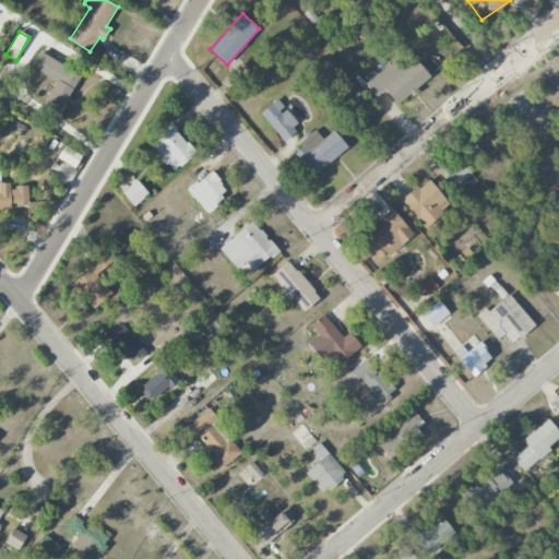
[(32,69),(56,80),(45,102),(62,109),(80,73),(38,54),(32,69)]
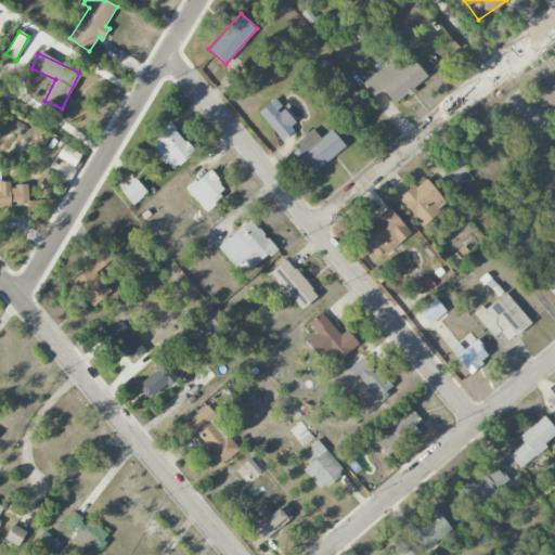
[(382,89),(394,104),(427,78),(413,60),(400,71),(391,60),(363,82),(373,95),(382,89)]
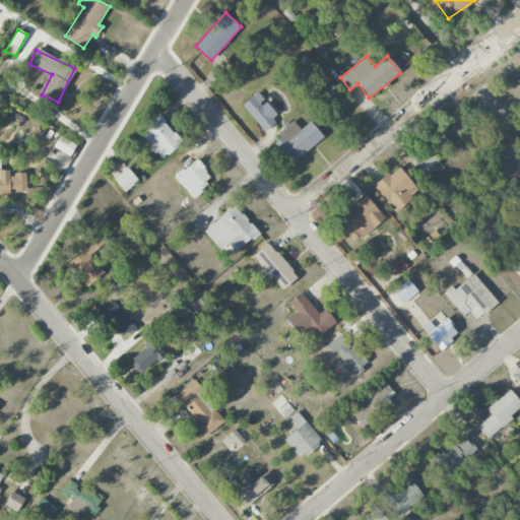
[(279,120),(257,92),(242,105),(264,132),(279,120)]
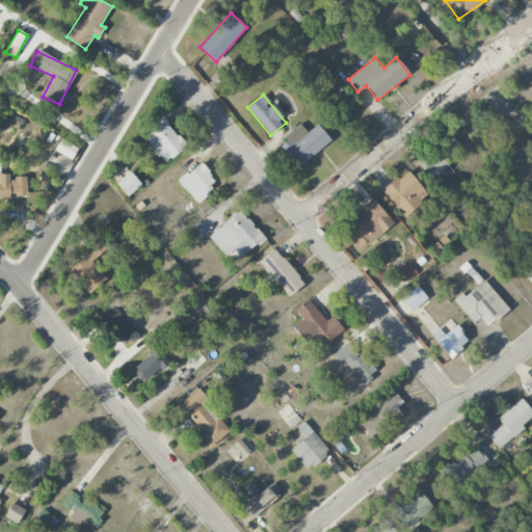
[(141,138),(165,163),(186,144),(162,118),(141,138)]
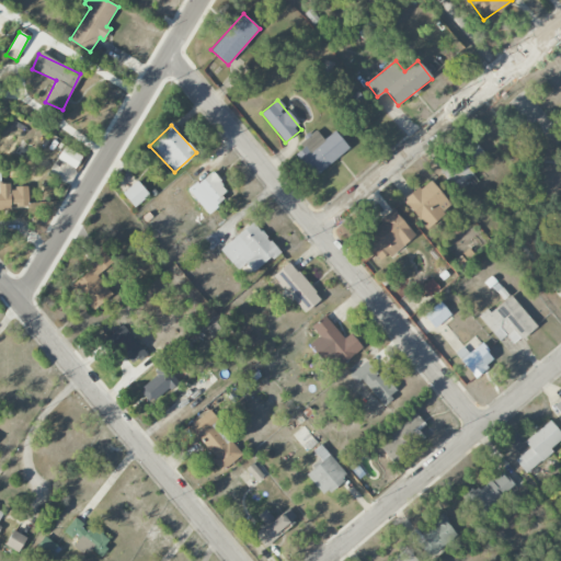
[(334,130),(324,139),(316,130),(293,151),(315,178),(348,147),(334,130)]
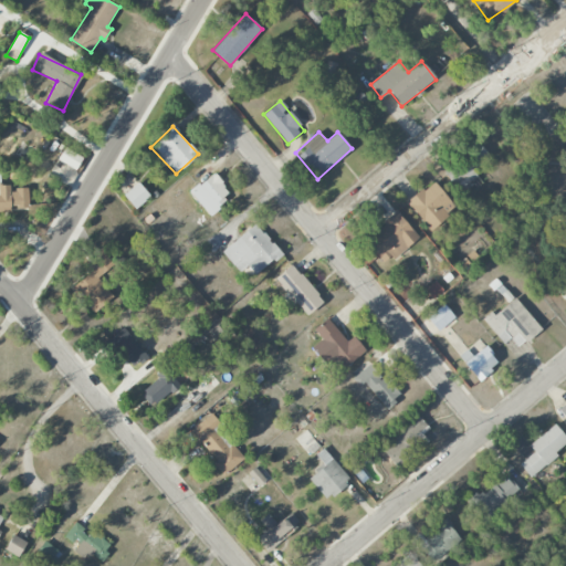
[(454,185),(465,177),(467,179),(492,160),(480,144),(443,170),(454,185)]
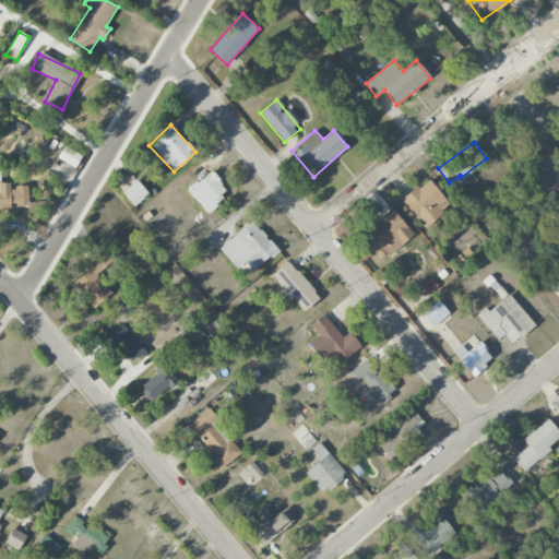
[(57,158),(75,168),(82,155),(64,145),(57,158)]
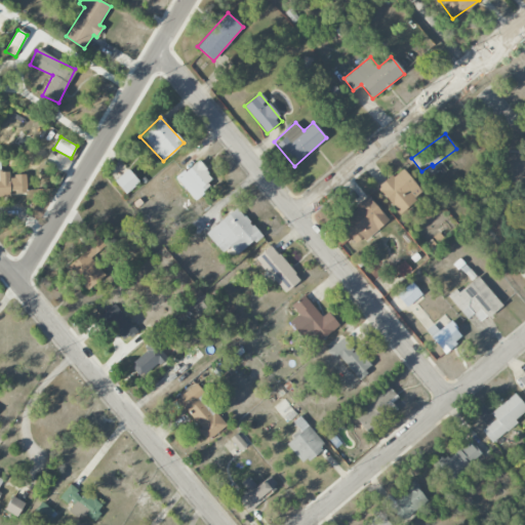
[(176,177),(193,199),(214,180),(198,160),(176,177)]
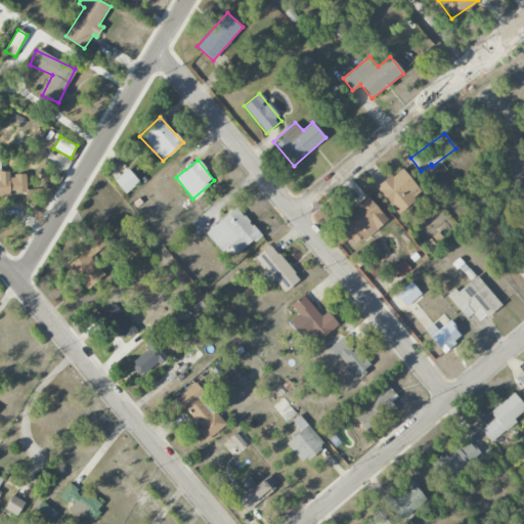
[(377,187),(397,213),(423,192),(401,167),(377,187)]
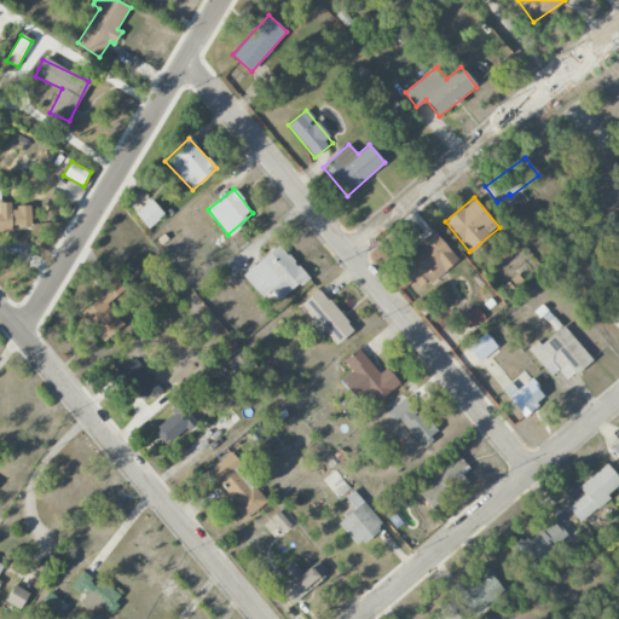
[(134,213),(148,229),(165,215),(151,198),(134,213)]
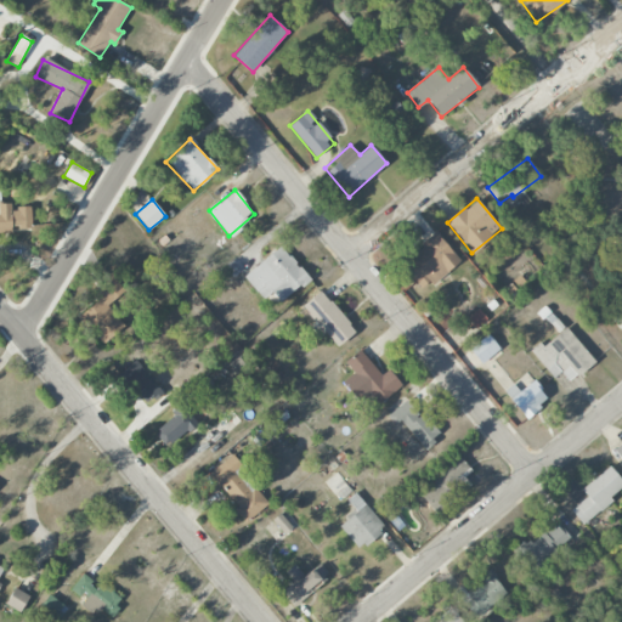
[(0,233),(11,233),(11,228),(32,227),(30,208),(12,208),(11,204),(0,203),(0,233)]
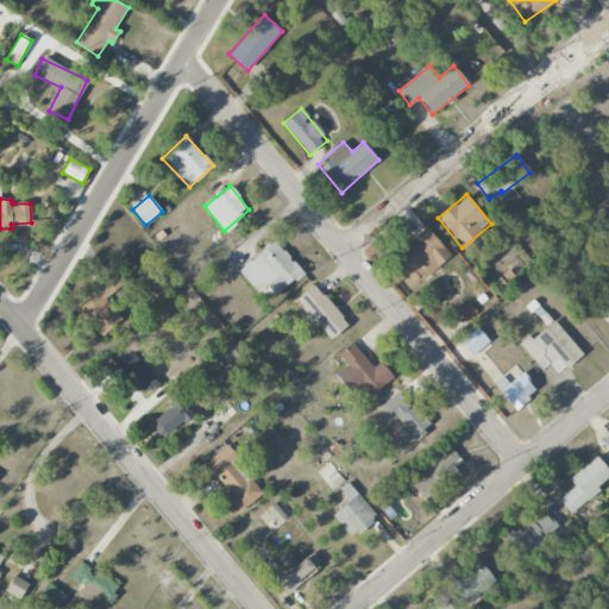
[(450,255),(427,228),(393,259),(416,286),(450,255)]
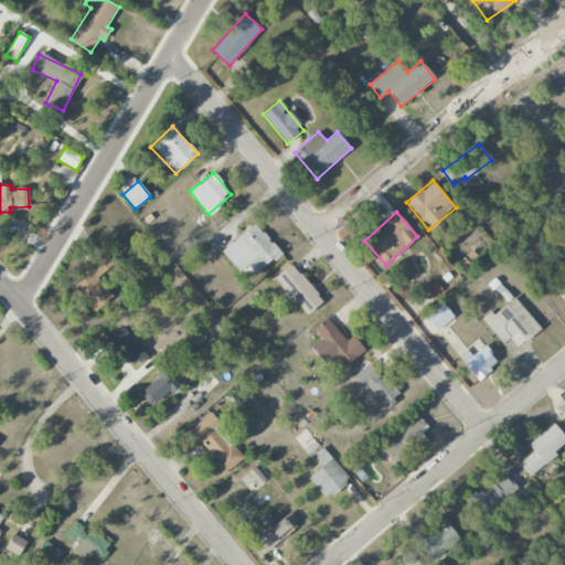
[(240,272),(247,266),(255,275),(280,254),(255,223),(222,251),(240,272)]
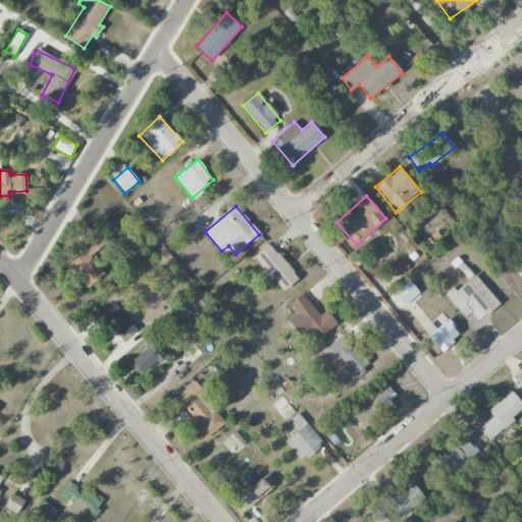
[(88,248),(66,265),(87,290),(105,274),(91,257),(106,245),(95,231),(83,242),(88,248)]
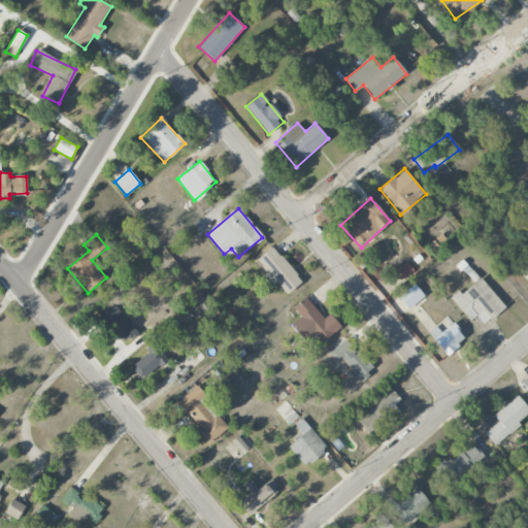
[(286,295),(302,282),(272,246),(257,260),(286,295)]
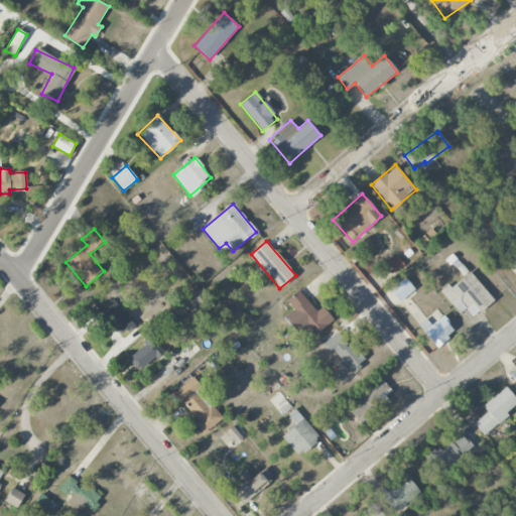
[(515,247),(503,258),(515,274),(515,247)]
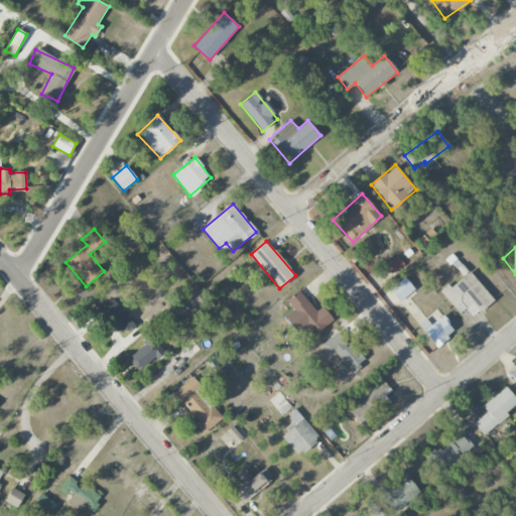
[(388,264),(394,272),(404,265),(398,257),(388,264)]
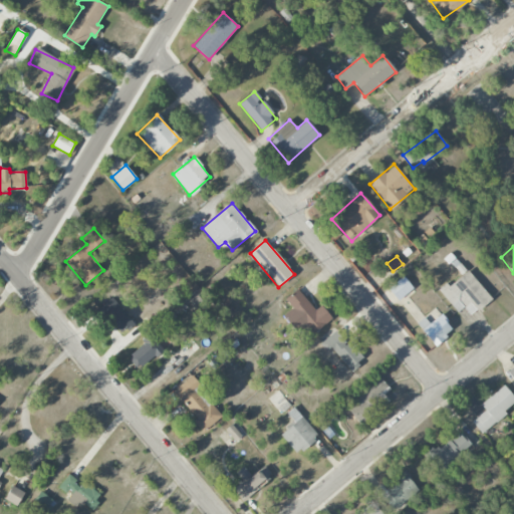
[(457,312),(463,307),(471,316),(491,298),(467,269),(440,292),(457,312)]
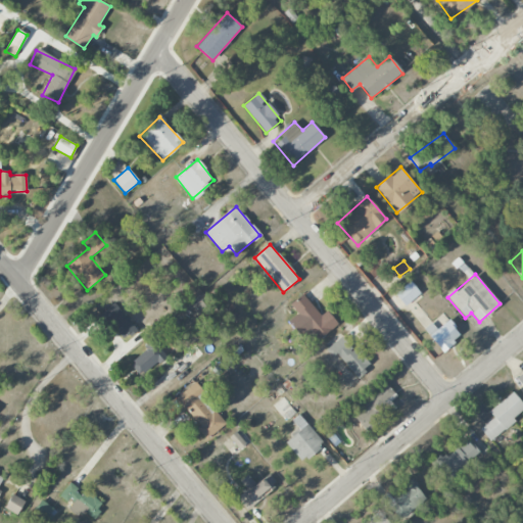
[(405,305),(420,293),(411,281),(395,294),(405,305)]
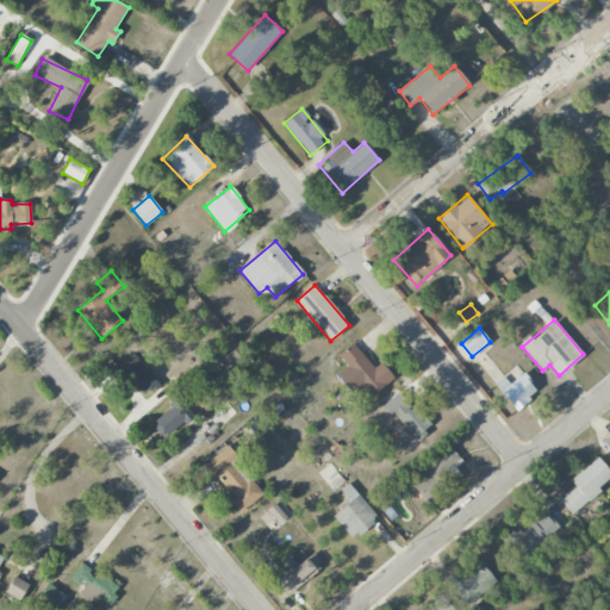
[(369,397),(393,378),(381,362),(374,368),(353,342),(338,355),(347,366),(336,374),(355,397),(363,390),(369,397)]
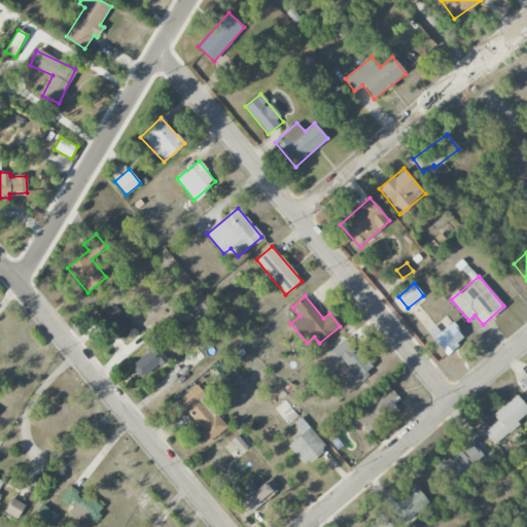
[(120,343),(136,332),(117,305),(102,315),(120,343)]
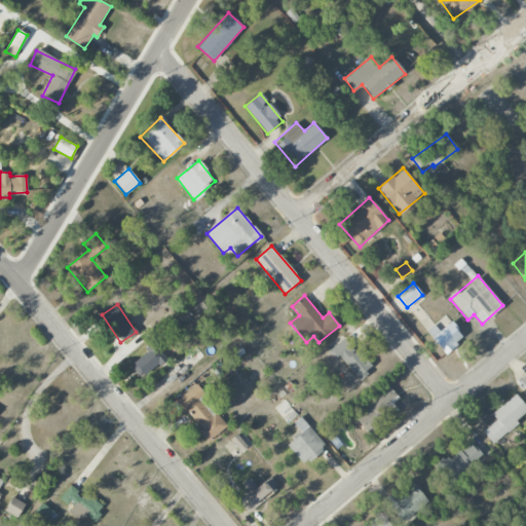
[(445,353),(463,337),(450,322),(440,331),(434,325),(425,332),(445,353)]
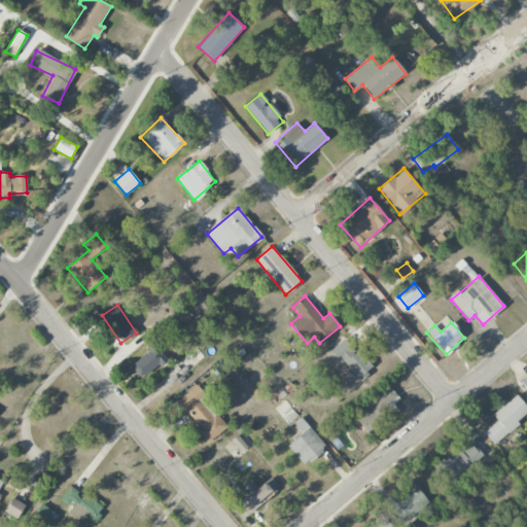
[(335,360),(340,356),(358,381),(375,367),(360,349),(357,352),(346,338),(328,352),(335,360)]
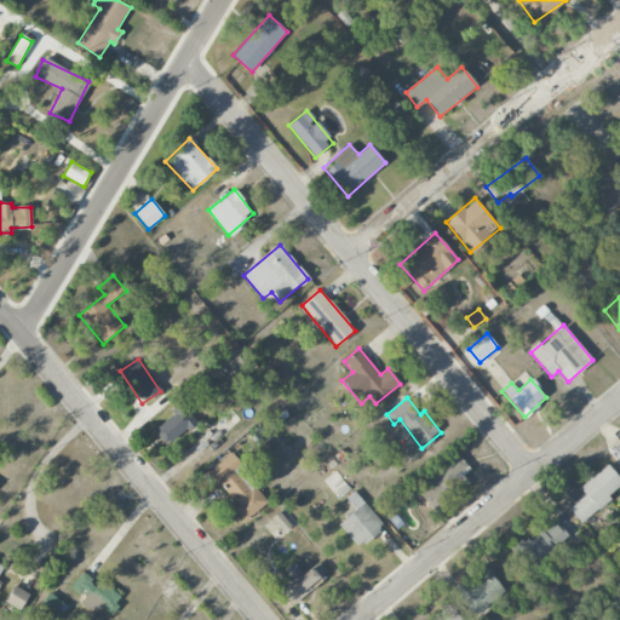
[(167,447),(196,422),(182,406),(153,430),(167,447)]
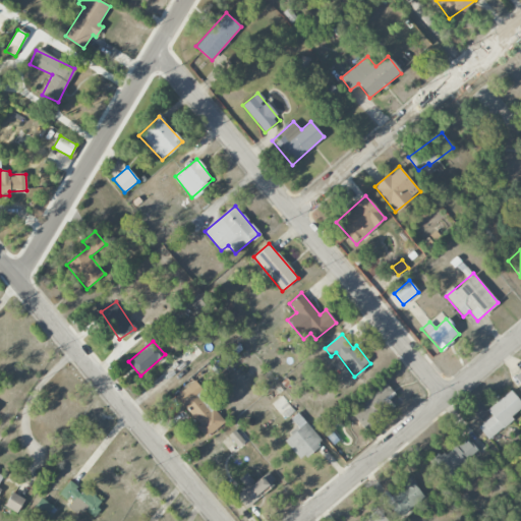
[(225,422),(215,409),(218,406),(195,380),(175,397),(207,437),(225,422)]
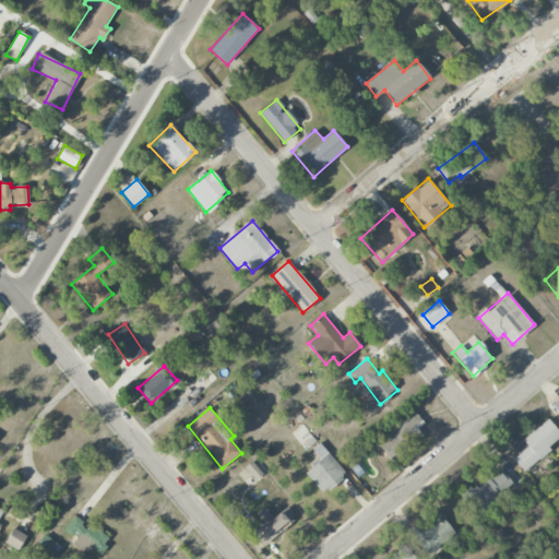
[(425,423),(411,409),(378,445),(395,461),(403,451),(400,449),(405,442),(409,447),(421,433),(417,430),(425,423)]
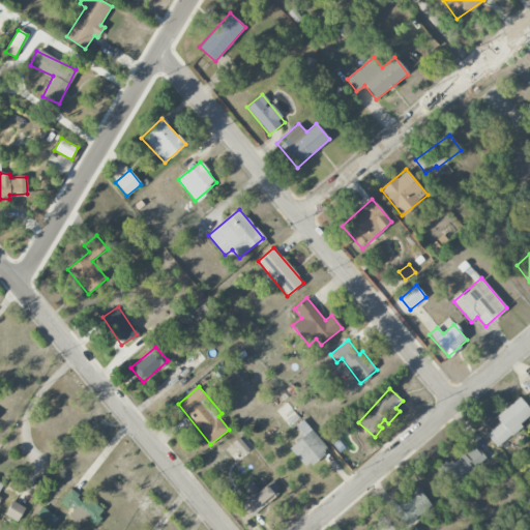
[(529,417),(529,410),(519,398),(495,417),(500,423),(487,435),(496,446),(529,417)]
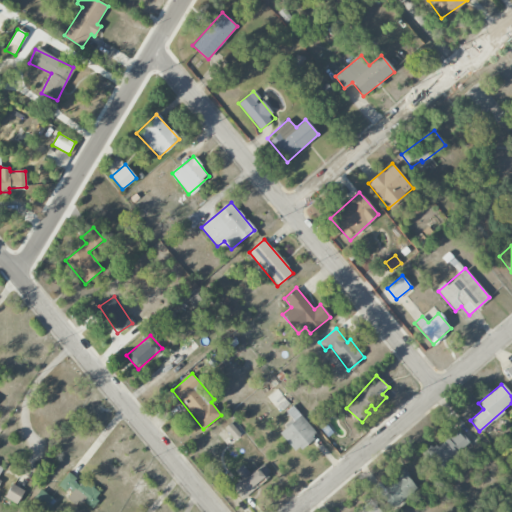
[(279,434),(296,452),(317,433),(292,406),(286,412),(294,420),(279,434)]
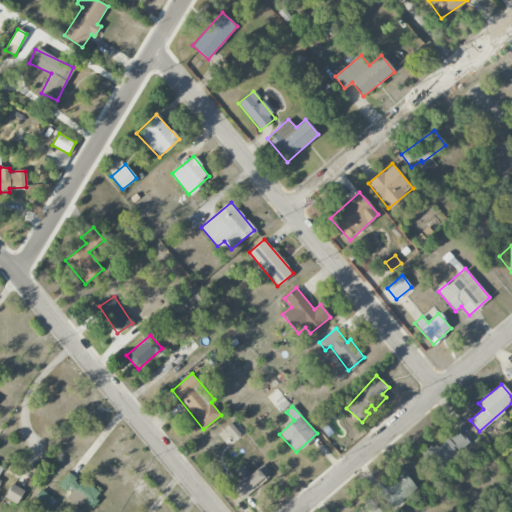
[(223,429),(234,441),(241,434),(230,422),(223,429)]
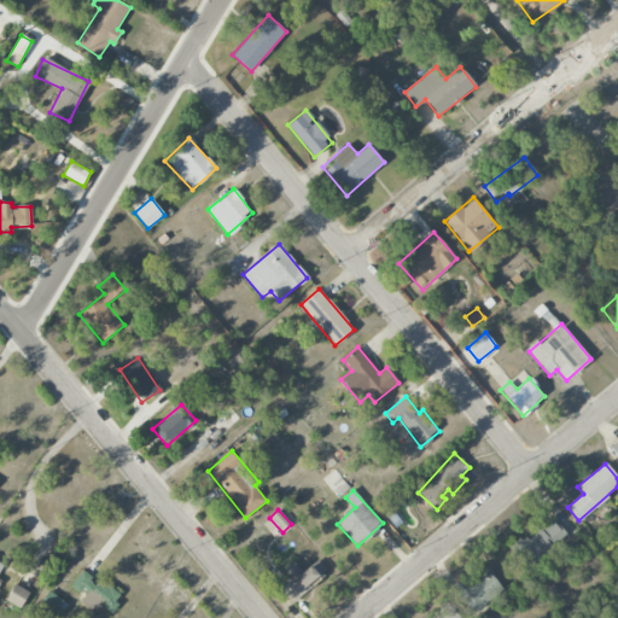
[(554,557),(548,547),(564,537),(554,520),(512,546),(528,573),(554,557)]
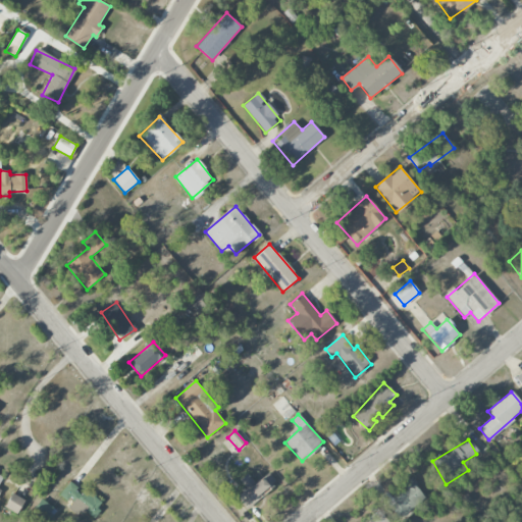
[(237,497),(246,509),(277,484),(268,472),(255,483),(248,473),(239,480),(246,488),(237,497)]
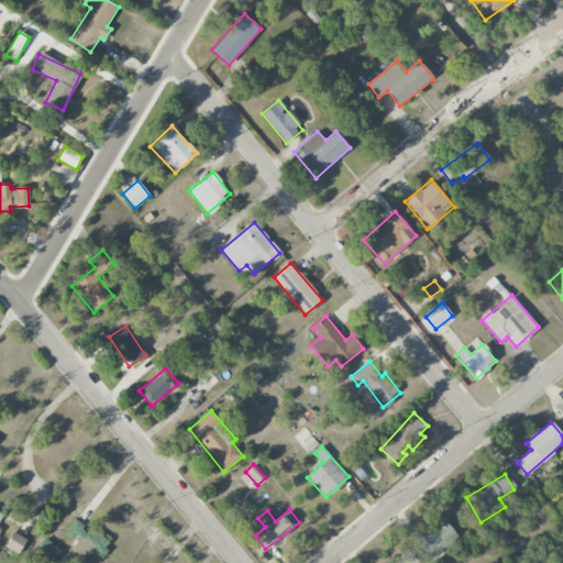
[(429,560),(459,538),(443,516),(414,538),(429,560)]
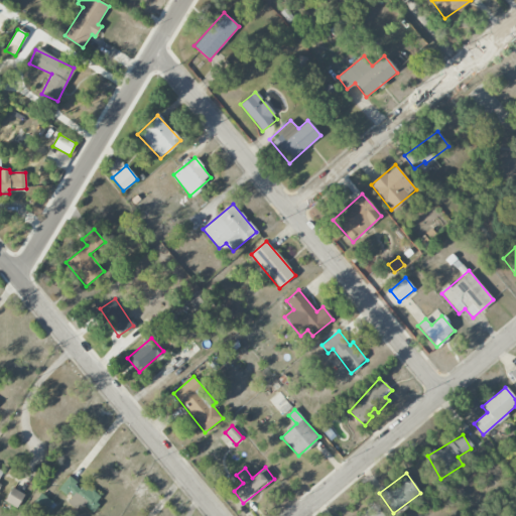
[(83,505),(91,511),(102,497),(82,482),(80,485),(69,476),(58,489),(71,497),(67,502),(79,511),(83,505)]
